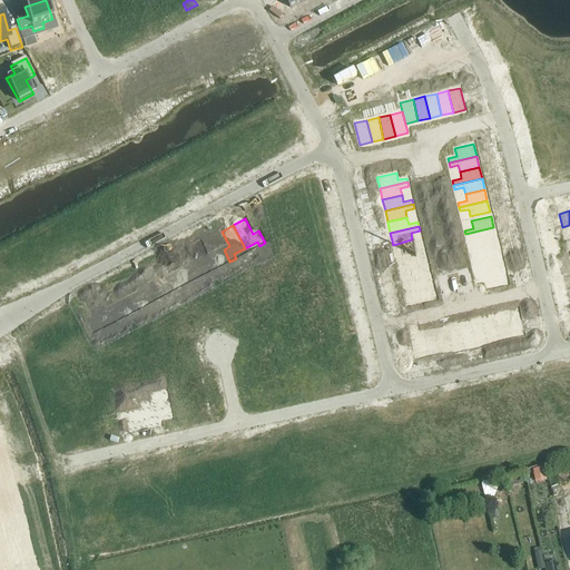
[(493,227),(465,234),(467,238),(475,236),(477,243),(497,238),(493,227)]
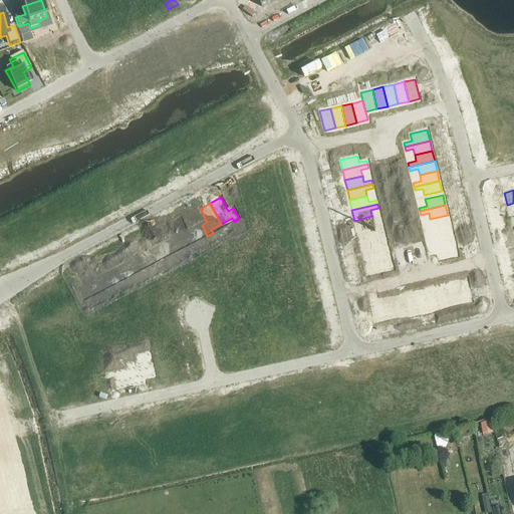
[(432,226),(424,227),(425,231),(450,225),(448,215),(430,219),(432,226)]
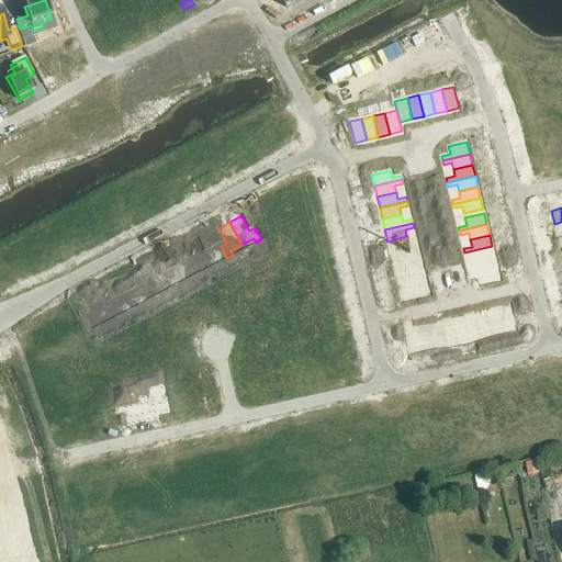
[(197,239),(186,245),(198,268),(209,261),(211,266),(216,262),(211,251),(205,254),(197,239)]
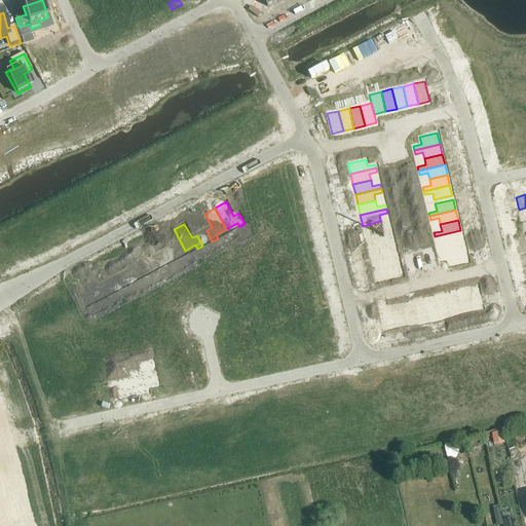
[(381,225),(364,230),(366,240),(392,234),(391,230),(383,232),(381,225)]
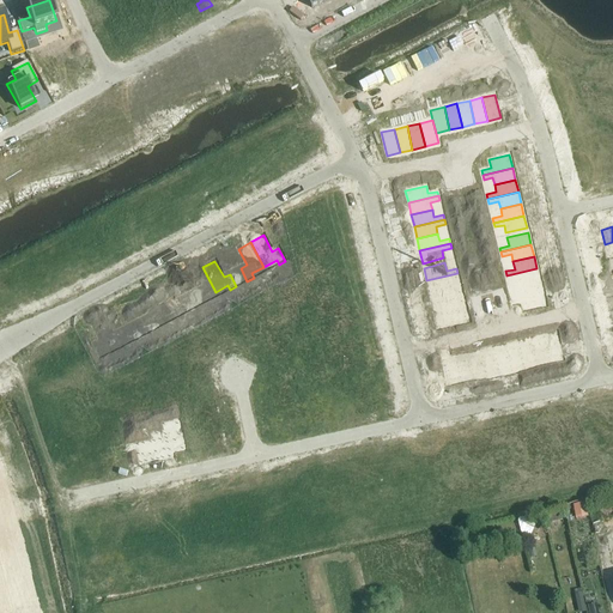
[(202,267),(189,274),(198,291),(192,293),(199,307),(205,303),(202,299),(216,292),(202,267)]
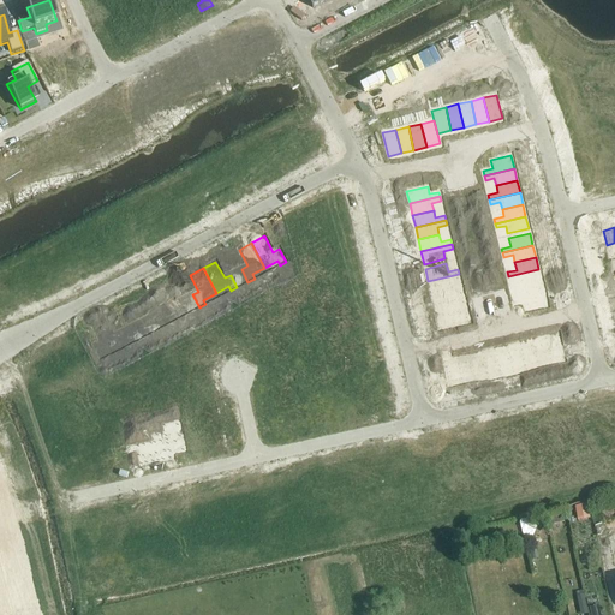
[(538,269),(508,276),(509,281),(519,279),(520,286),(541,281),(538,269)]
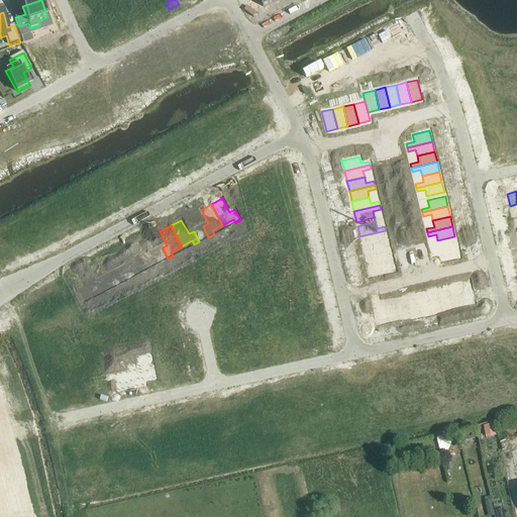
[(386,230),(359,236),(363,246),(380,242),(379,236),(386,234),(386,230)]
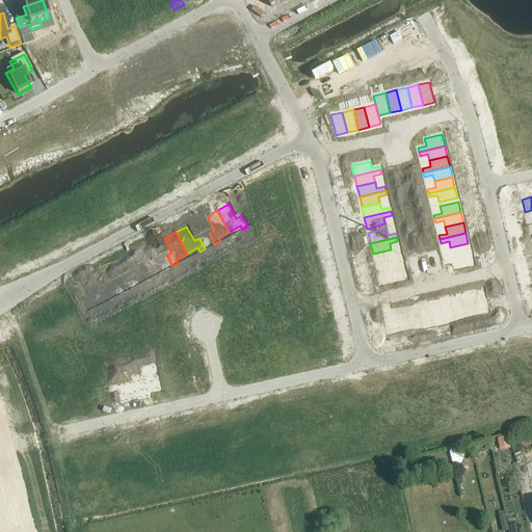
[(451,254),(444,256),(445,260),(471,254),(468,243),(450,247),(451,254)]
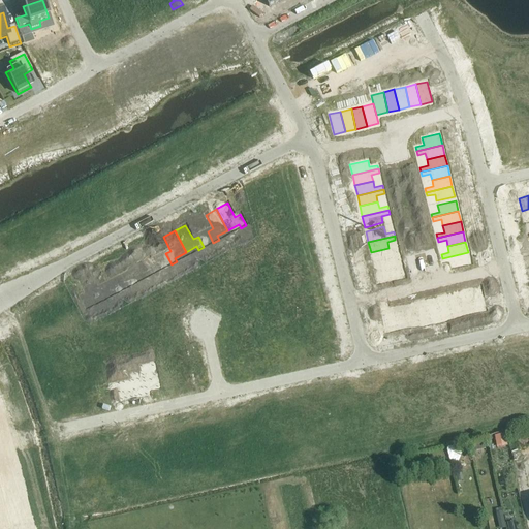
[(144,247),(132,253),(144,275),(155,269),(156,272),(162,270),(156,258),(151,261),(144,247)]
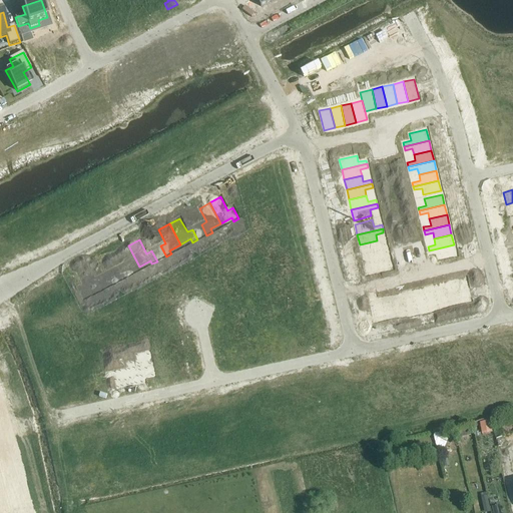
[(377,240),(360,244),(362,254),(387,248),(386,244),(379,246),(377,240)]
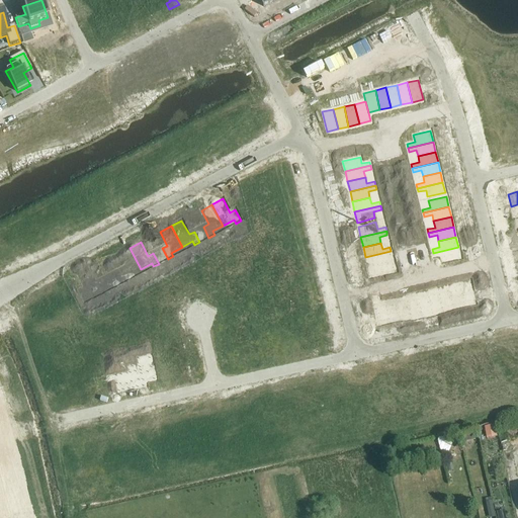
[(458,247),(433,253),(433,257),(441,255),(443,262),(460,258),(458,247)]
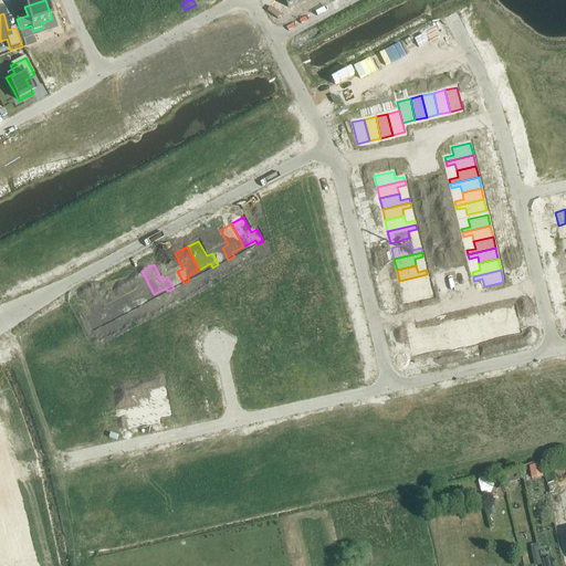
[(142,271),(129,276),(138,292),(132,295),(138,306),(144,304),(142,300),(154,294),(142,271)]
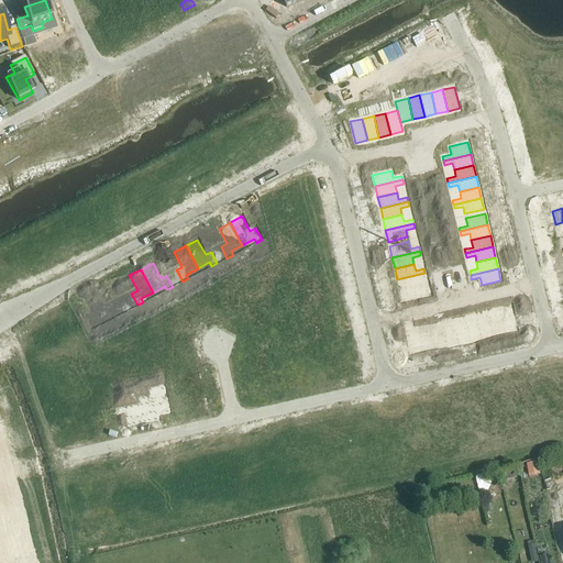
[(424,273),(397,279),(399,290),(419,286),(417,279),(426,277),(424,273)]
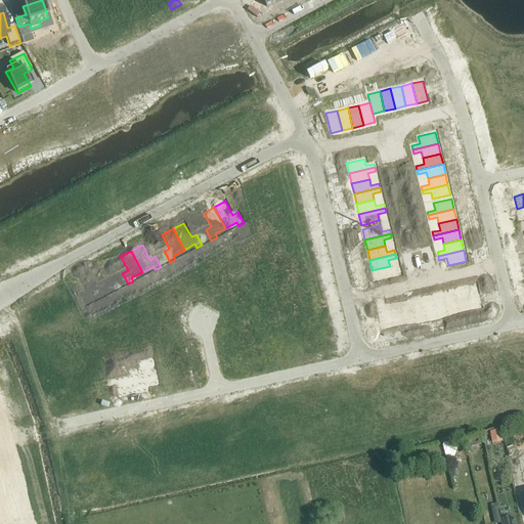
[(390,266),(372,270),(375,280),(392,276),(400,274),(399,270),(391,272),(390,266)]
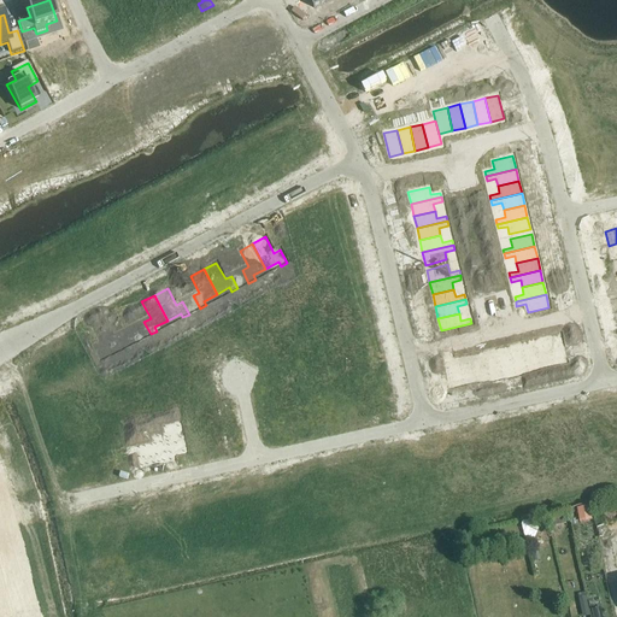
[(118,315),(105,321),(118,346),(131,339),(134,344),(140,340),(133,327),(127,330),(118,315)]
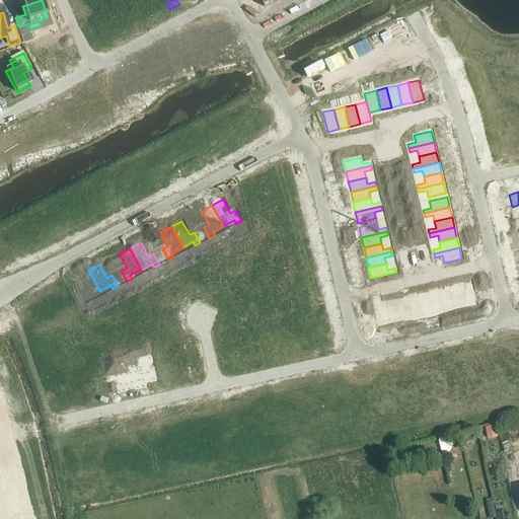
[(88,270),(78,276),(85,289),(80,292),(85,303),(90,300),(89,297),(99,291),(88,270)]
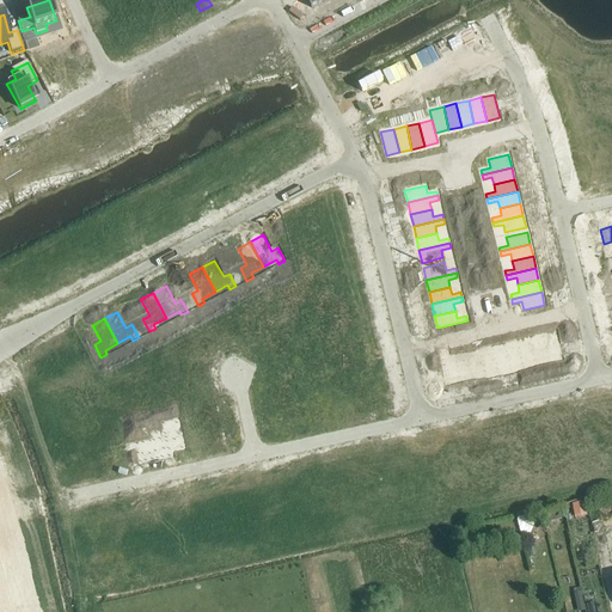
[(556,336),(543,338),(549,362),(562,360),(556,336)]
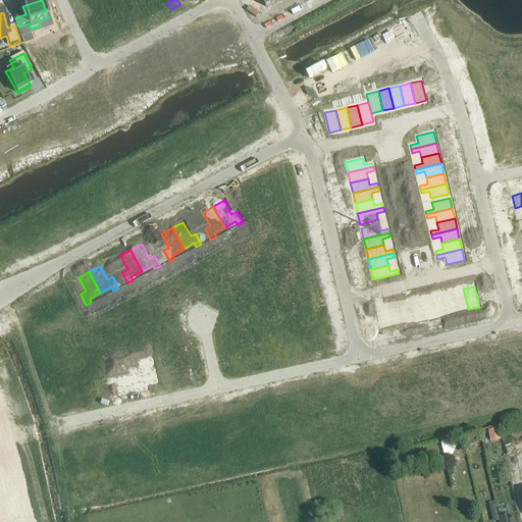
[(463,289),(453,292),(457,311),(468,309),(463,289)]
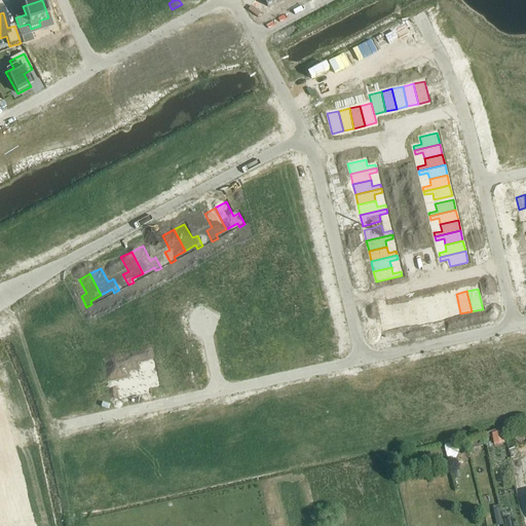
[(456,294),(445,296),(450,316),(460,313),(456,294)]
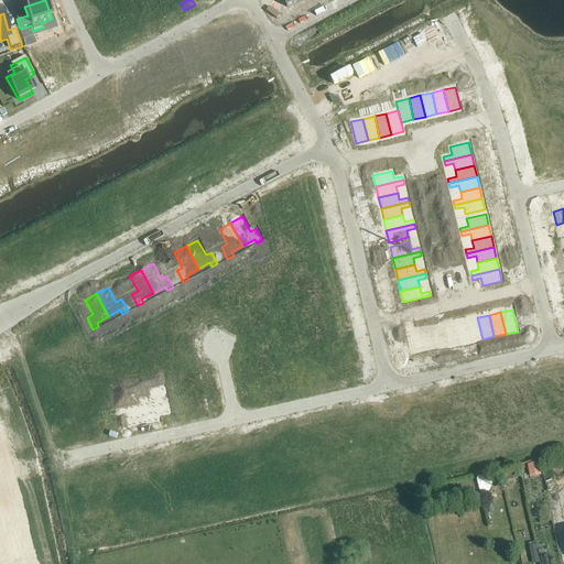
[(477,317),(466,320),(470,342),(483,339),(477,317)]
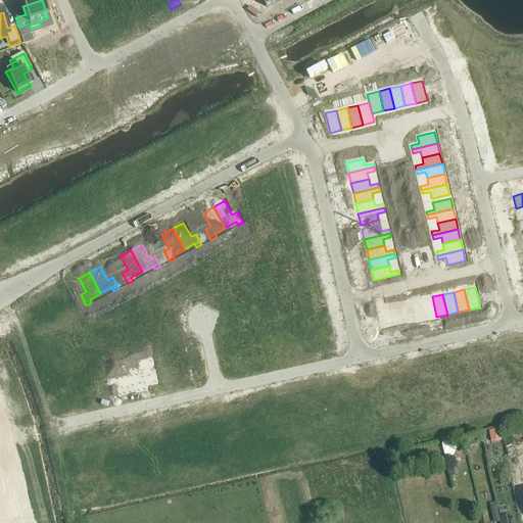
[(432,296),(421,299),(425,319),(436,317),(432,296)]
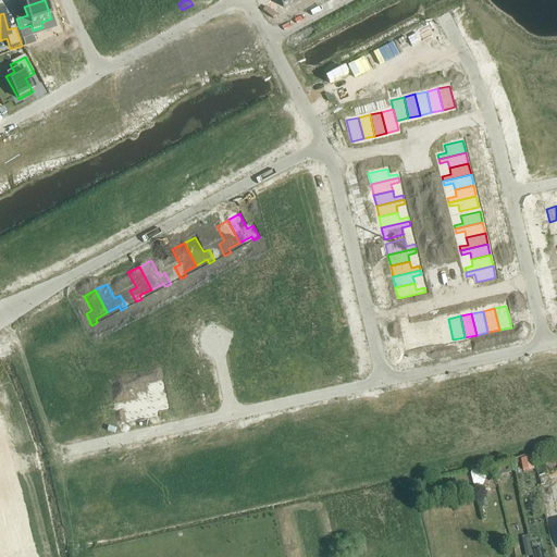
[(448,319),(437,321),(442,343),(453,339),(448,319)]
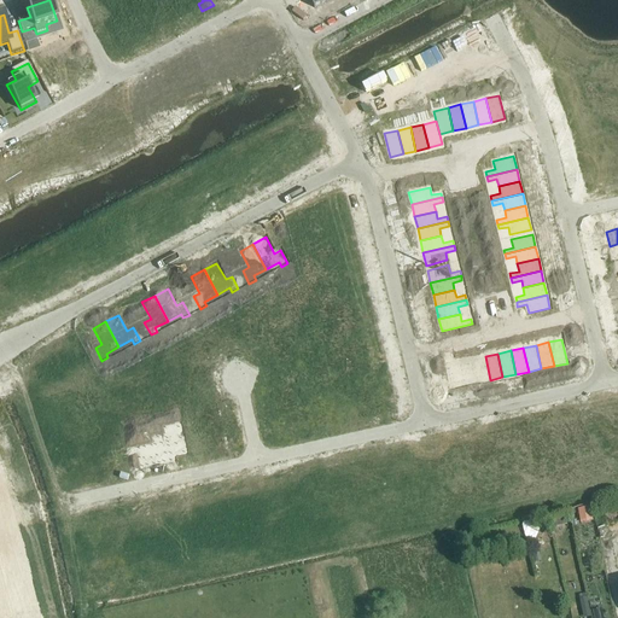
[(485,356),(472,359),(477,383),(490,380),(485,356)]
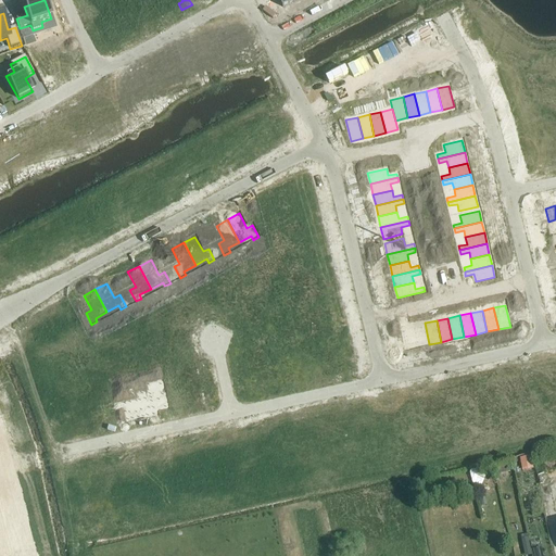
[(425,323),(413,326),(418,346),(429,344),(425,323)]
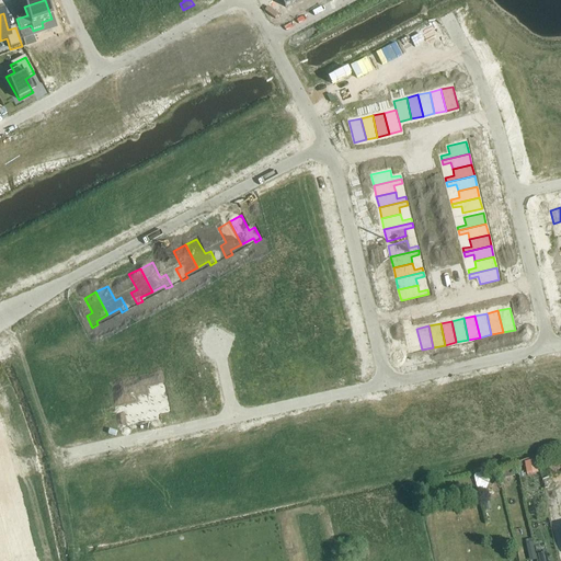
[(416,329),(404,331),(410,353),(422,350),(416,329)]
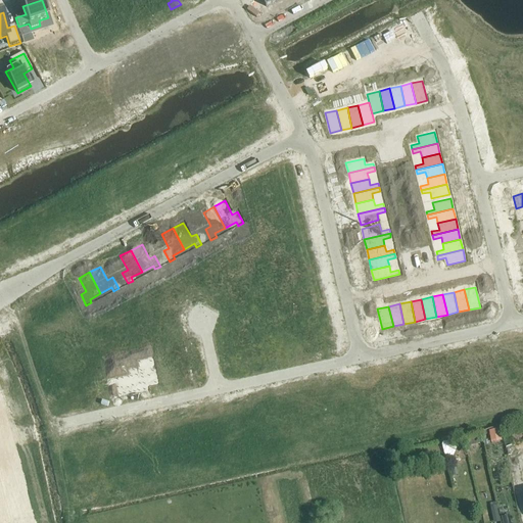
[(511,354),(509,355),(510,361),(512,361),(513,363),(522,361),(522,344),(509,348),(511,354)]
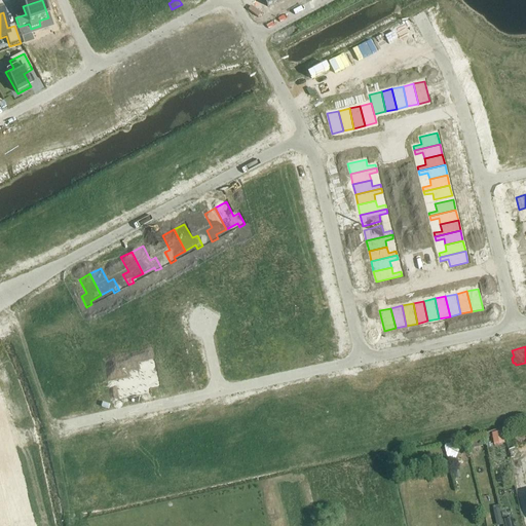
[(133,379),(117,382),(120,399),(148,392),(145,380),(156,378),(152,362),(141,365),(142,370),(132,373),(133,379)]
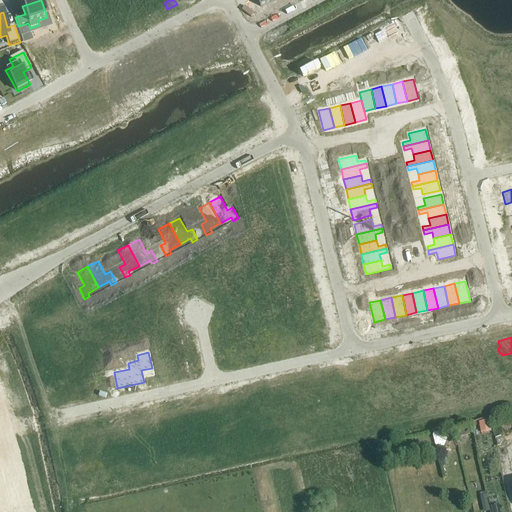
[(491,433),(489,421),(479,423),(481,435),(491,433)]
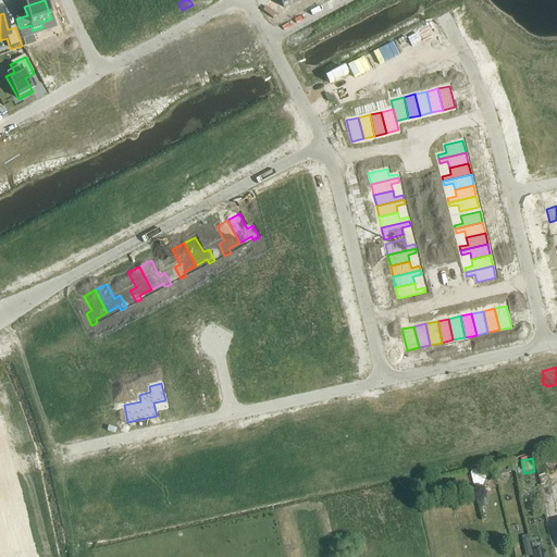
[(553,537),(543,540),(545,556),(555,555),(553,537)]
